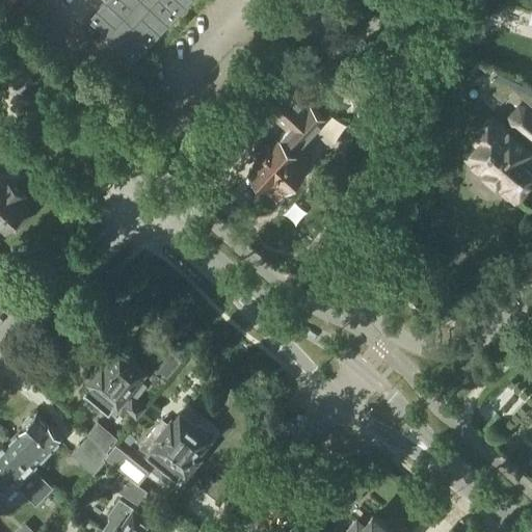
[(196,0),(111,0),(90,24),(137,67),(196,0)]
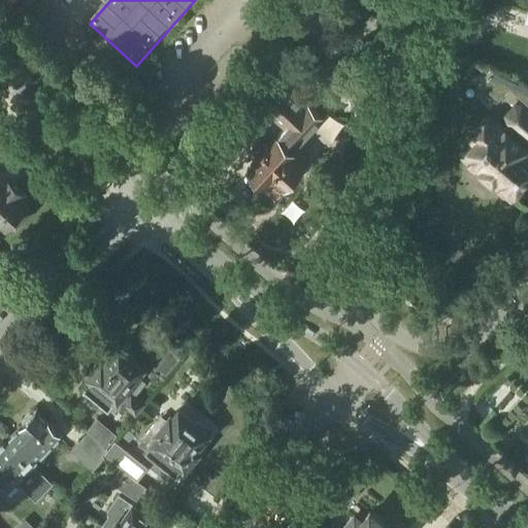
[(285,128),(269,144),(265,141),(253,154),(257,158),(246,169),(264,186),(263,188),(274,198),(308,162),(294,149),(322,118),(306,104),(305,105),(275,77),(254,100),(285,128)]
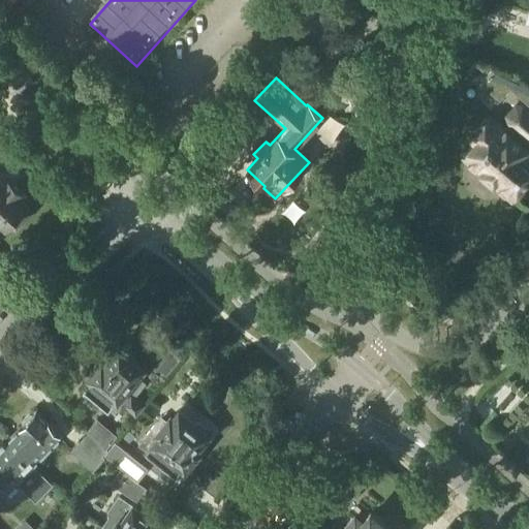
[(473,167),(477,167),(510,196),(515,192),(519,192),(522,187),(522,183),(528,175),(528,154),(524,150),(528,145),(528,144),(528,87),(524,85),(517,92),(528,102),(528,115),(521,107),(515,107),(505,118),(506,124),(507,125),(503,130),(490,119),(489,120),(485,120),(480,125),(480,129),(479,130),(471,139),(475,144),(465,156),(469,159),(469,163),(473,167)]
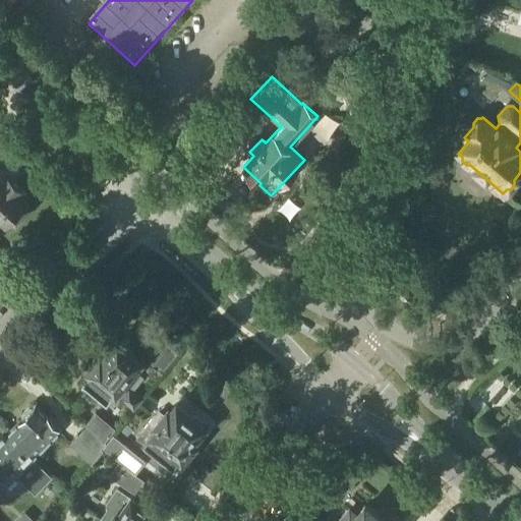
[(0,217),(5,222),(8,218),(15,225),(29,210),(22,204),(25,199),(22,197),(25,194),(2,173),(0,175),(0,217)]
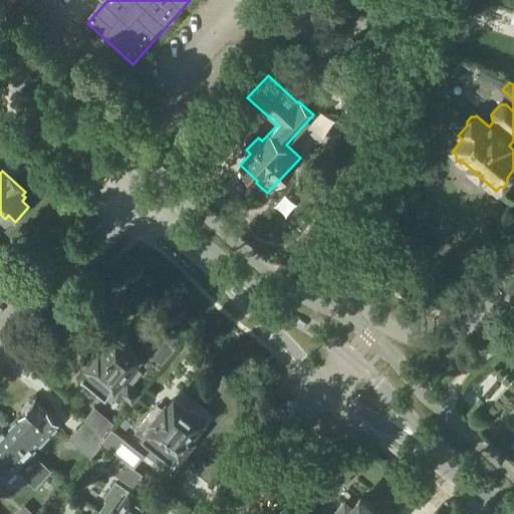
[(143,373),(133,365),(140,356),(129,347),(130,346),(115,335),(100,353),(98,351),(86,366),(91,370),(82,380),(105,399),(113,390),(133,406),(143,395),(133,388),(143,373)]
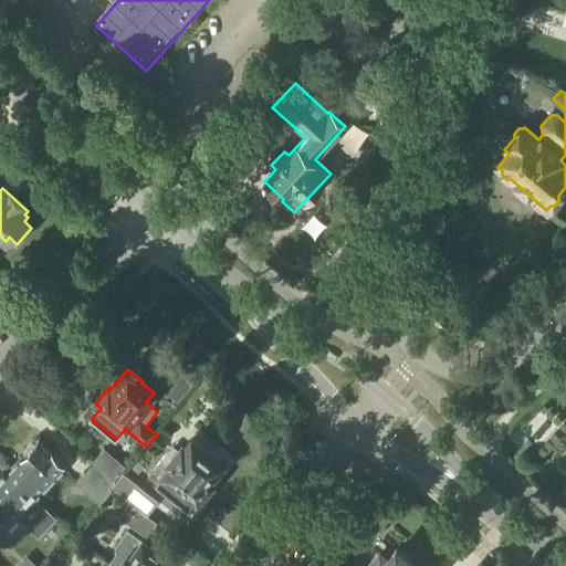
[(169,395),(179,404),(194,386),(184,377),(169,395)]
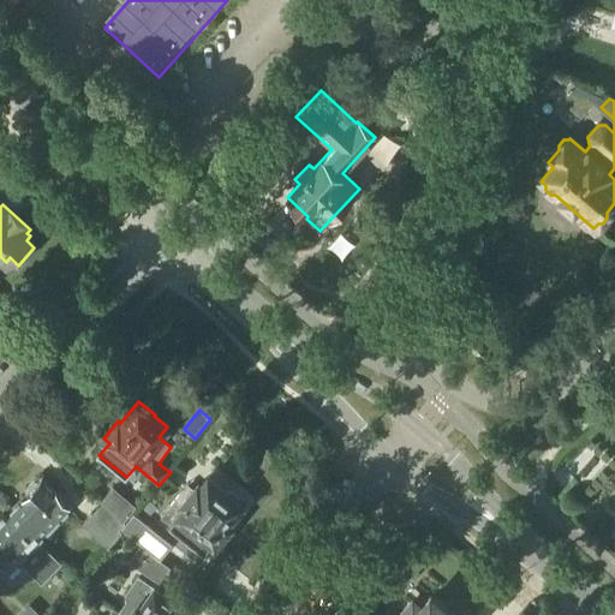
[(9,512),(36,538),(70,503),(55,489),(54,489),(42,477),(9,512)]
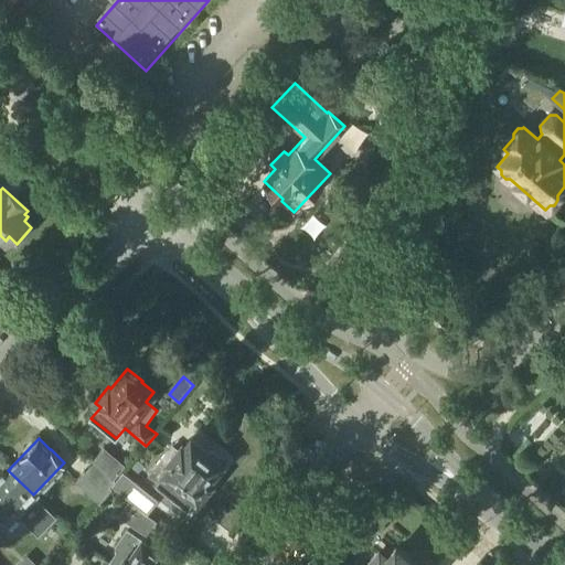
[(222,462),(191,438),(184,447),(182,445),(173,455),(168,450),(152,469),(161,476),(164,473),(180,486),(171,497),(188,509),(195,498),(198,500),(212,482),(209,480),(222,462)]
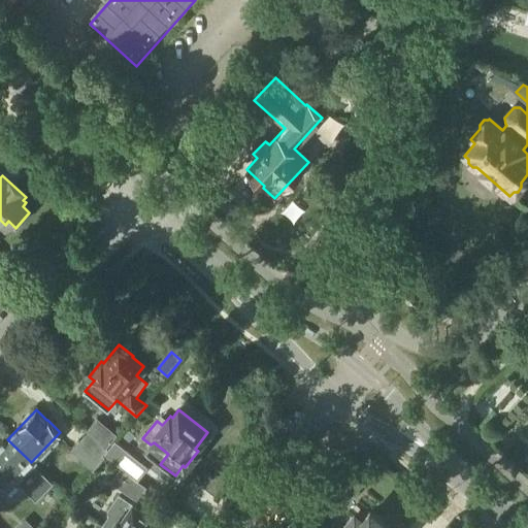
[(106,449),(110,443),(118,435),(97,418),(87,430),(89,431),(106,449)]
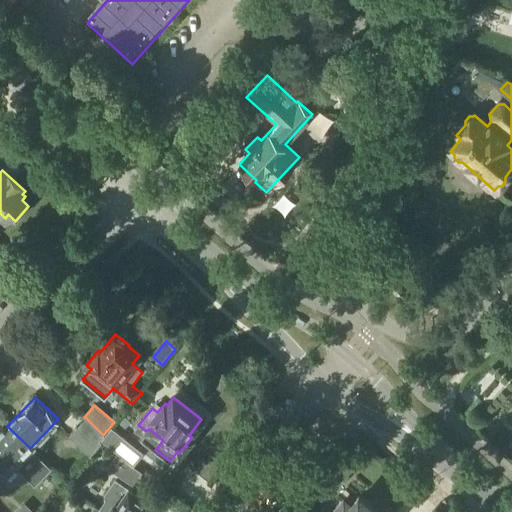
[(93,453),(101,444),(98,441),(103,435),(86,418),(69,436),(90,456),(93,453)]
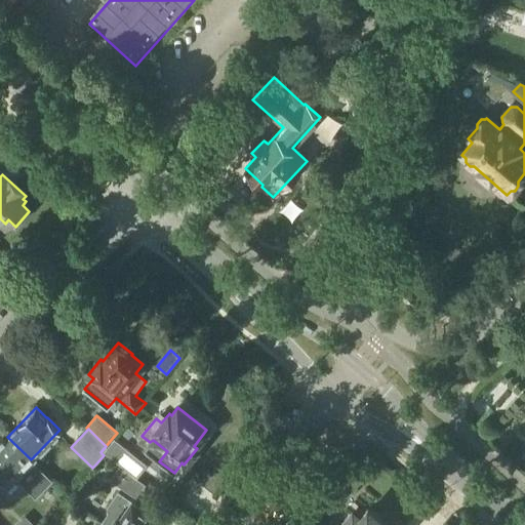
[(31,459),(7,437),(0,444),(0,486),(3,489),(22,470),(25,473),(25,486),(35,496),(51,480),(31,459)]
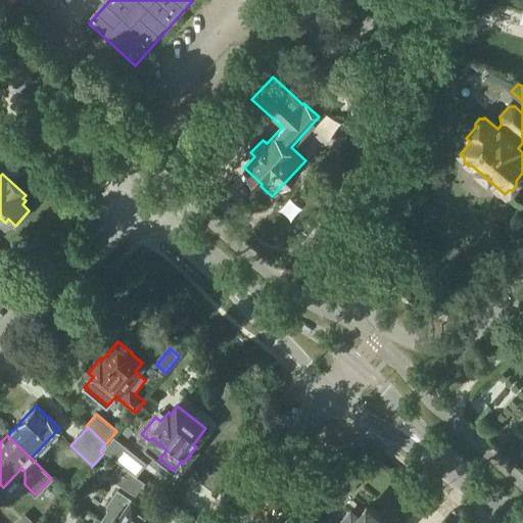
[(121,462),(131,450),(114,437),(105,449),(121,462)]
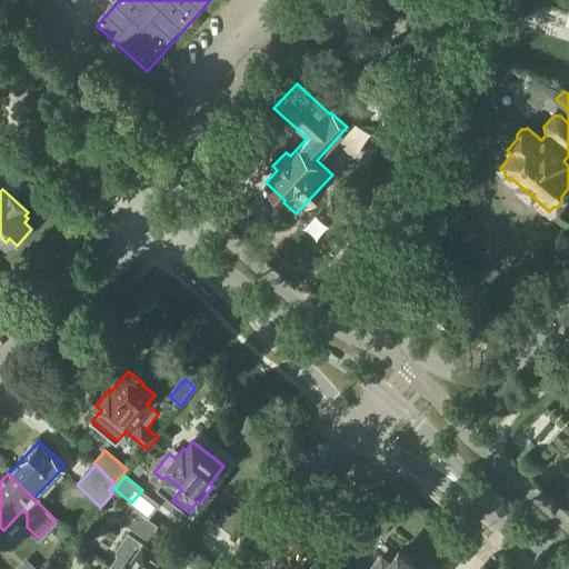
[(165,568),(170,561),(142,542),(127,533),(116,550),(117,556),(110,566),(116,568),(165,568)]
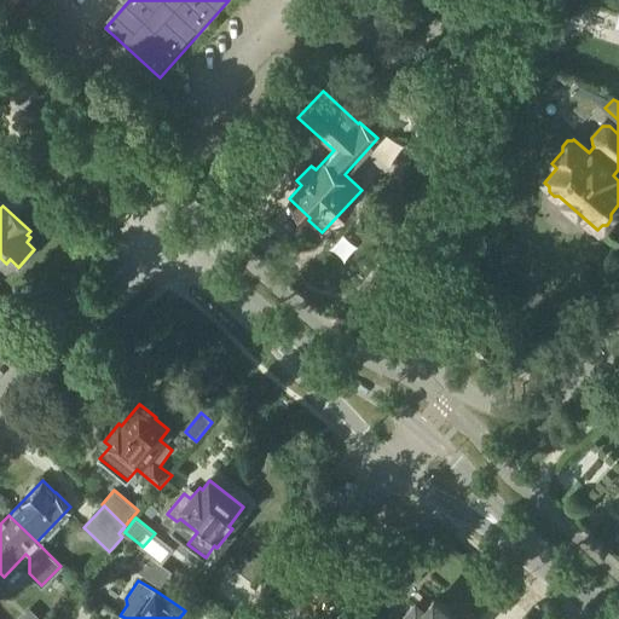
[(455,618),(433,601),(423,612),(415,606),(403,618),(455,618)]
